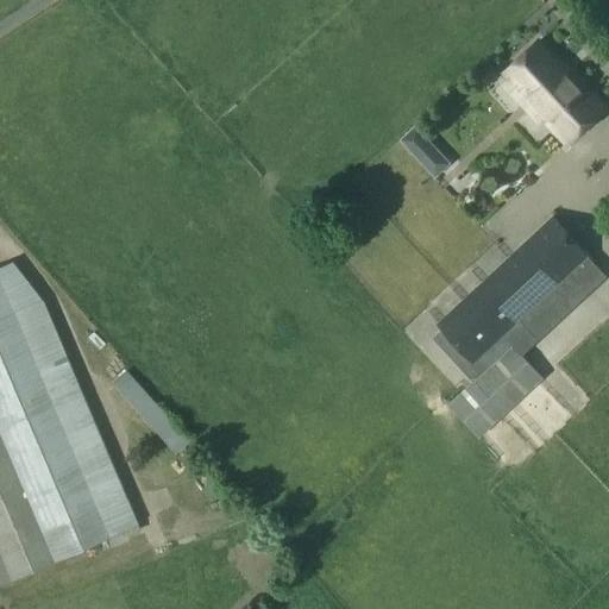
[(564,64),(562,67),(538,43),(506,74),(527,98),(525,100),(566,144),(604,108),(564,64)]
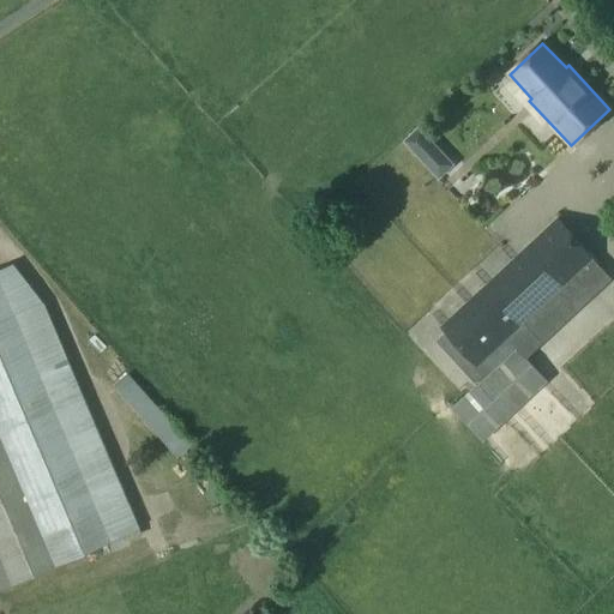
[(594,259),(558,220),(529,246),(530,248),(445,327),(444,325),(441,327),(487,377),(452,408),(483,440),(546,381),(524,359),(611,280),(593,260),(594,259)]
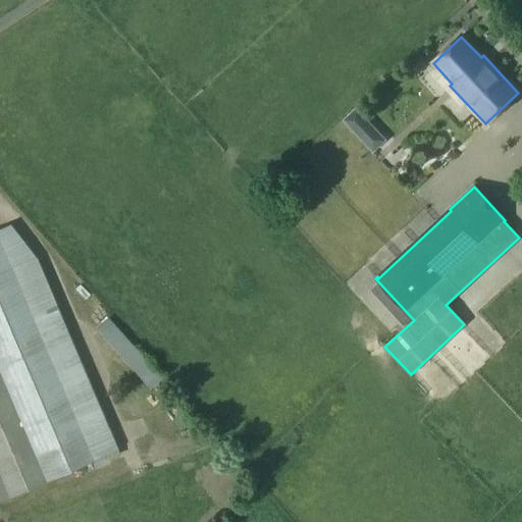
[(0,229),(0,501),(118,452),(36,258),(10,225),(0,229)]
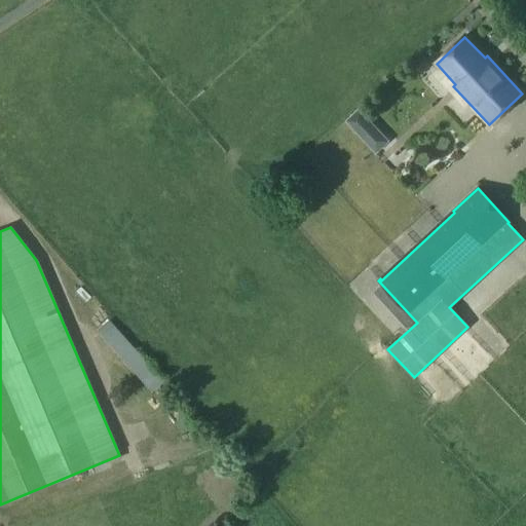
[(103,318),(89,329),(106,351),(102,354),(124,384),(143,371),(103,318)]
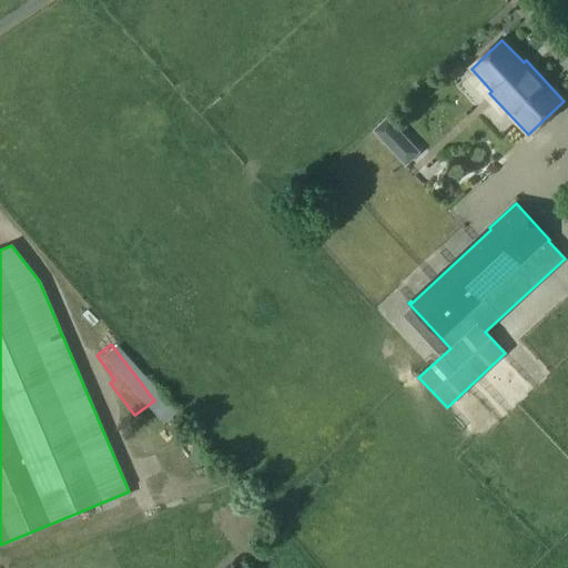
[(139,459),(155,450),(151,440),(133,450),(139,459)]
